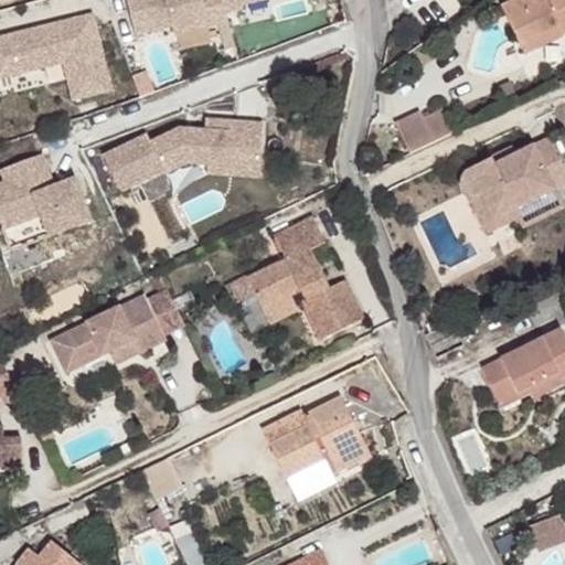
[(225,12),(222,0),(127,0),(137,34),(173,24),(176,33),(227,20),(225,12)]
